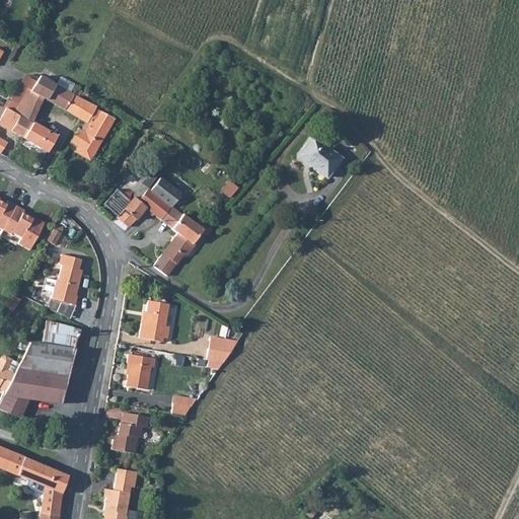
[(64,109),(73,94),(41,76),(32,92),(26,90),(19,104),(10,99),(5,109),(31,123),(44,99),(64,109)]
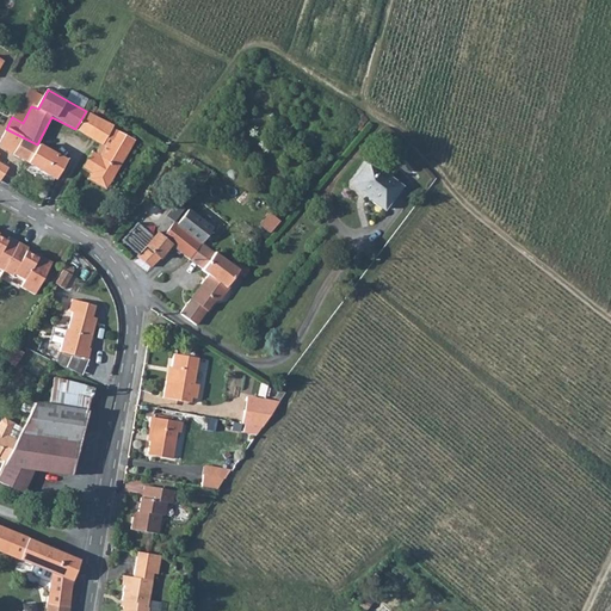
[(75,129),(88,137),(99,118),(86,111),(75,129)]
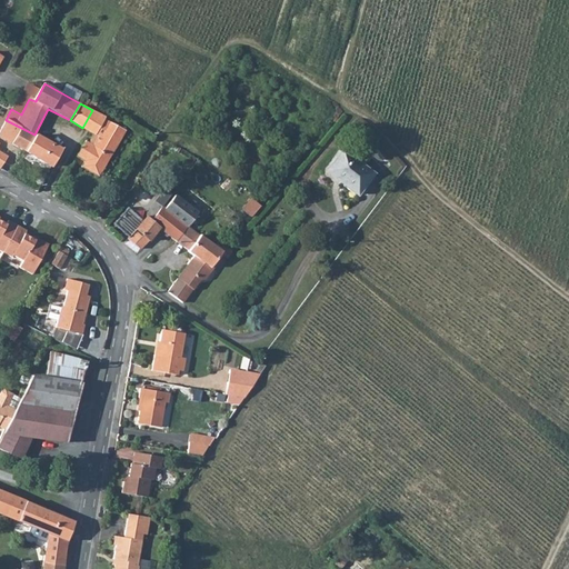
[(110,120),(92,110),(82,128),(95,135),(90,141),(88,140),(78,157),(85,160),(81,167),(100,177),(126,130),(110,121),(110,120)]
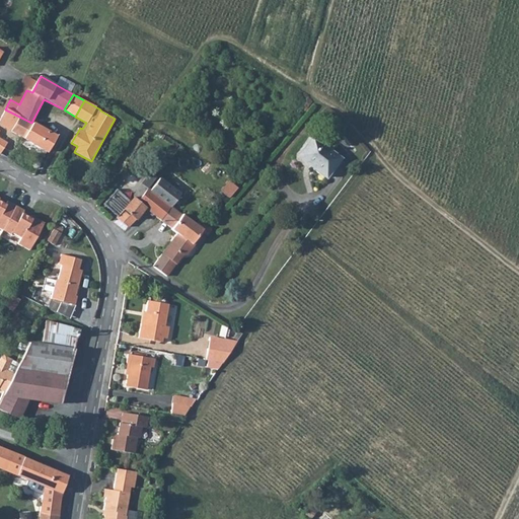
[(5,109),(0,120),(0,126),(23,139),(31,123),(5,109)]
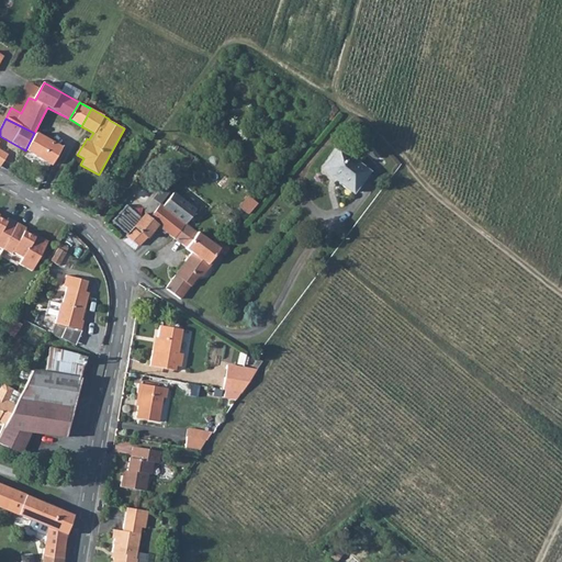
[(25,150),(52,165),(60,148),(34,133),(25,150)]
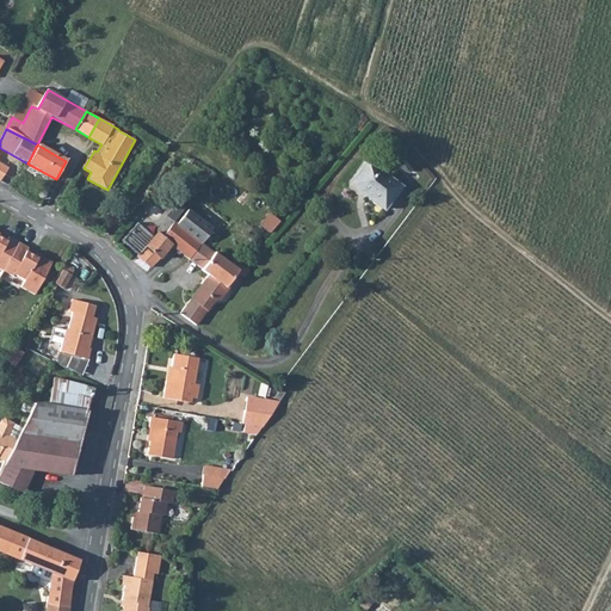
[(371,198),(388,176),(369,161),(353,183),(369,195),(369,196),(371,198)]
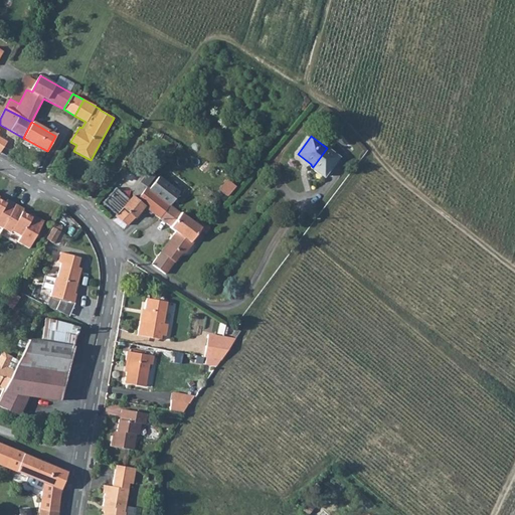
[(326,176),(340,157),(327,148),(313,167),(326,176)]
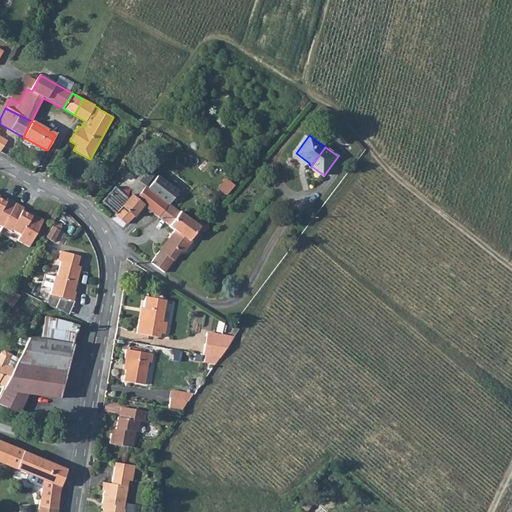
[(127,225),(144,206),(159,218),(170,203),(179,192),(157,176),(149,187),(141,181),(129,198),(115,187),(103,202),(116,213),(115,215),(127,225)]
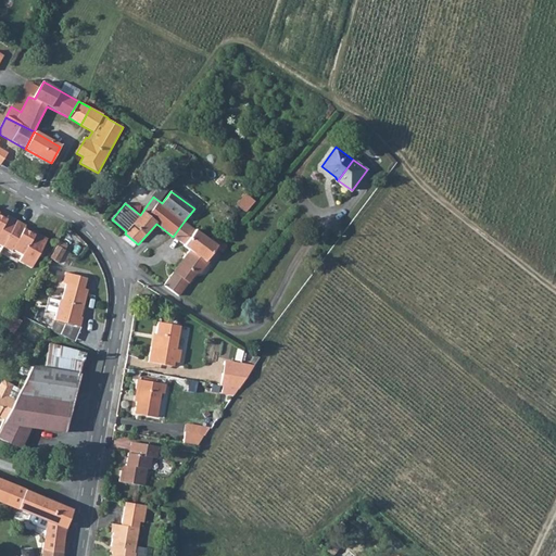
[(0,240),(2,242),(15,215),(8,212),(7,213),(0,210),(0,240)]
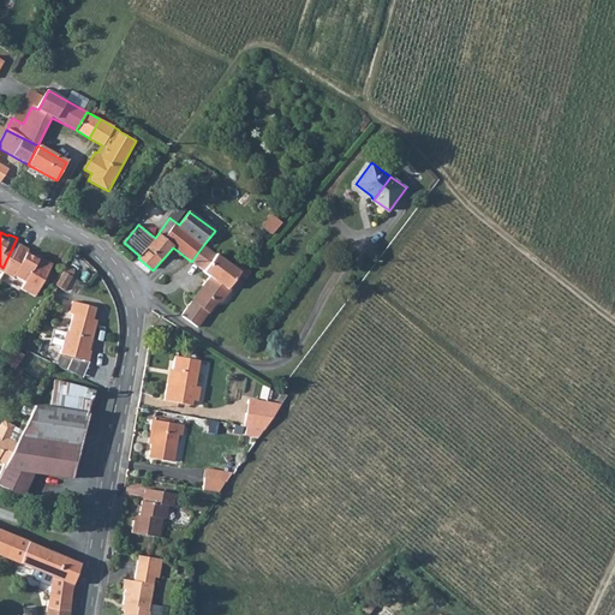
[(27,246),(28,244),(17,238),(3,268),(12,273),(15,270),(25,276),(22,284),(34,291),(52,258),(41,252),(40,254),(27,246)]
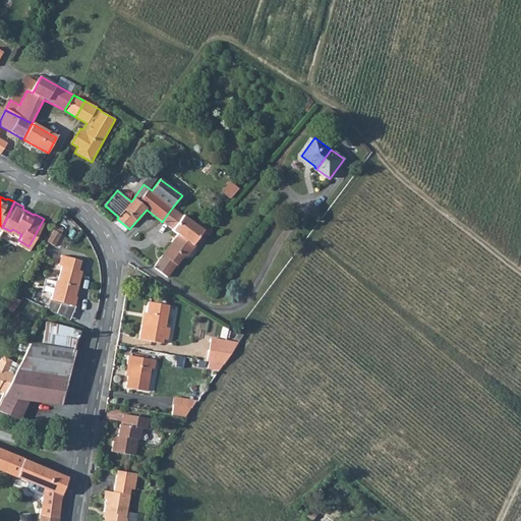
[(169,278),(170,276),(192,245),(194,246),(206,230),(200,226),(173,207),(162,222),(174,229),(174,232),(178,235),(155,268),(169,278)]
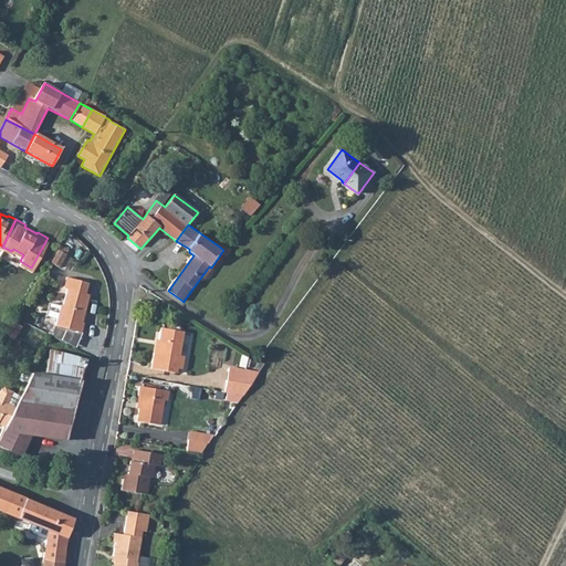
[(55,263),(62,251),(54,247),(46,259),(55,263)]
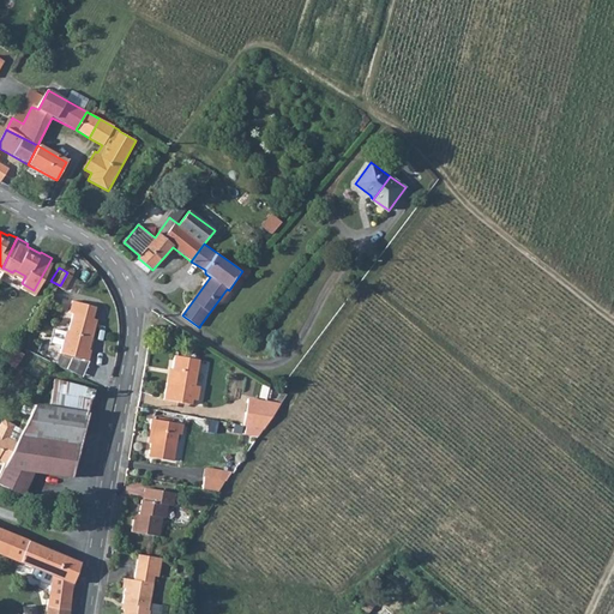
[(66,326),(64,326),(58,349),(85,355),(89,345),(85,344),(88,332),(90,333),(94,315),(71,309),(66,326)]
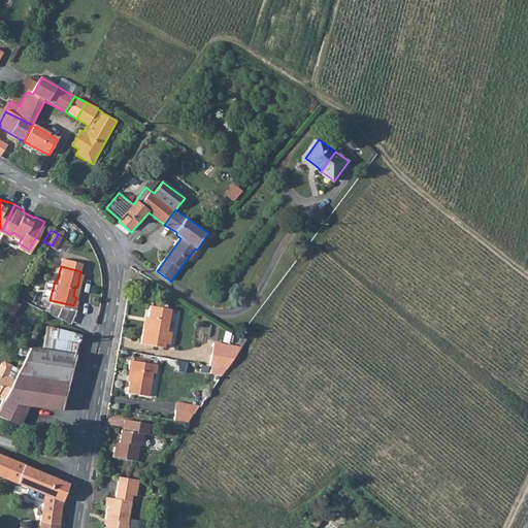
[(13,310),(20,297),(12,294),(4,306),(13,310)]
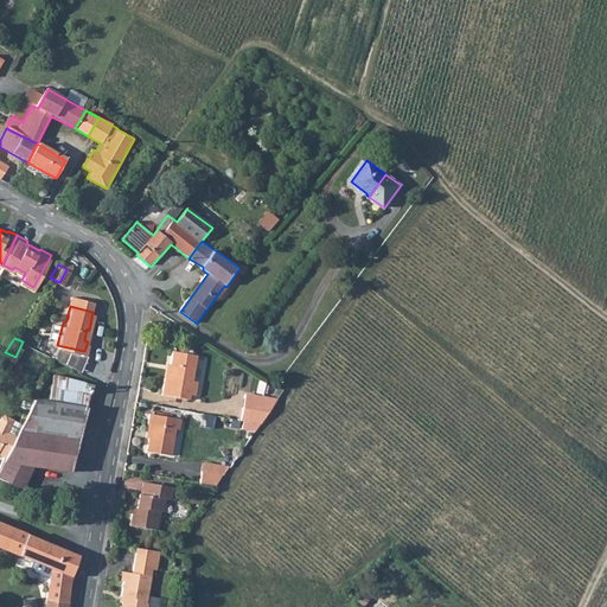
[(196,382),(200,355),(176,351),(171,379),(167,378),(165,395),(193,400),(193,395),(198,396),(200,383),(196,382)]
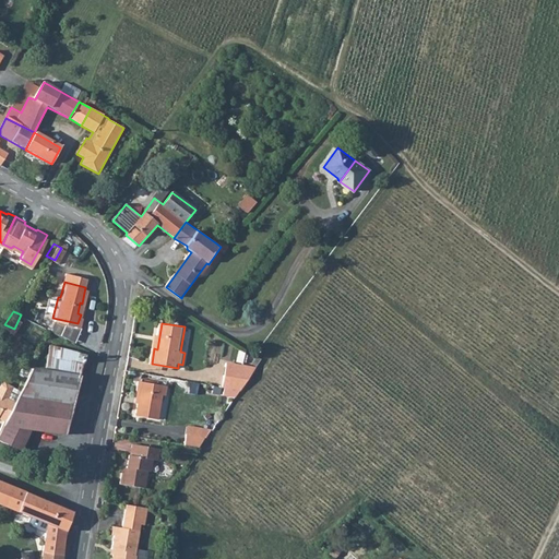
[(49,343),(45,368),(79,372),(83,351),(49,343)]
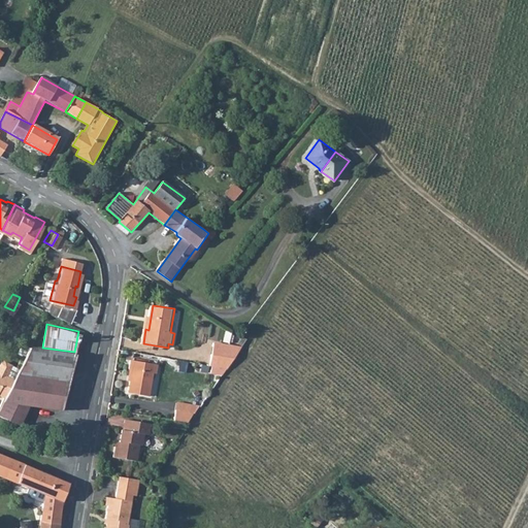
[(216,342),(213,355),(236,358),(243,348),(216,342)]
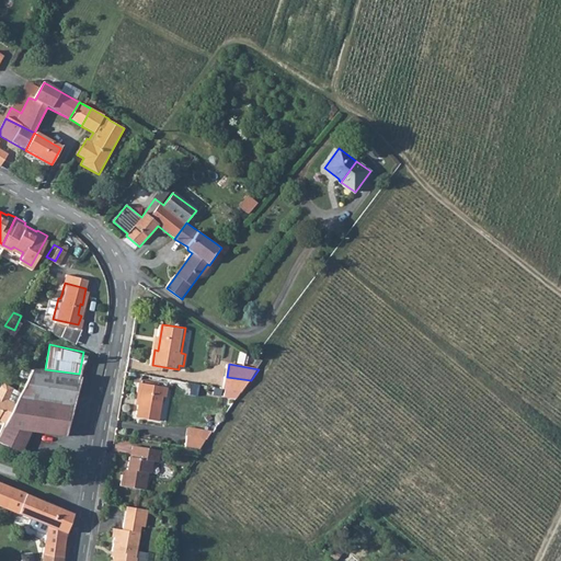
[(76,390),(79,374),(45,369),(32,367),(31,369),(76,390)]
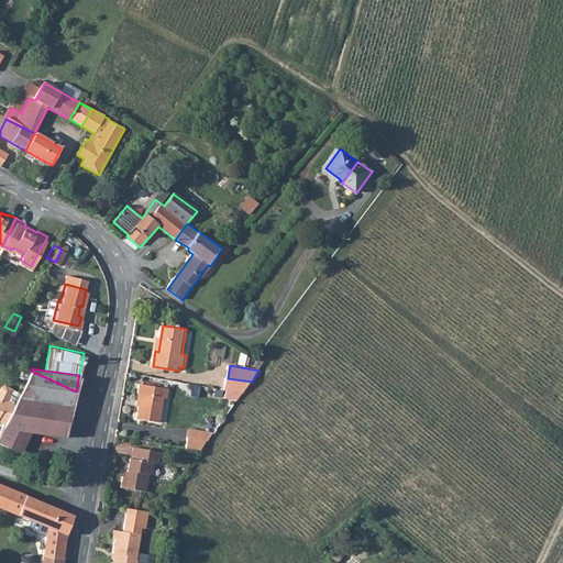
[(73,405),(76,392),(31,371),(17,403),(7,423),(0,435),(0,442),(21,452),(32,430),(64,435),(68,405),(73,405)]
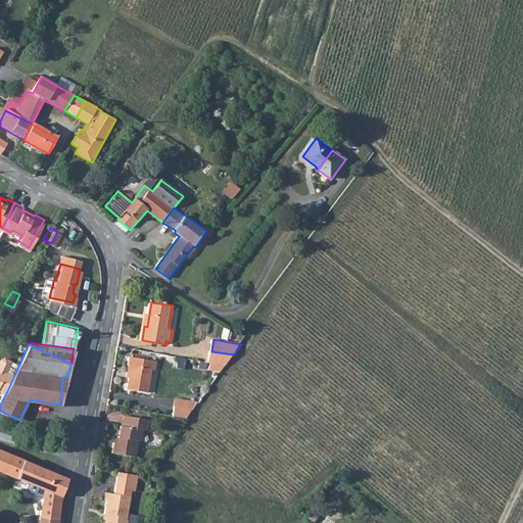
[(234,354),(211,351),(209,364),(226,367),(234,354)]
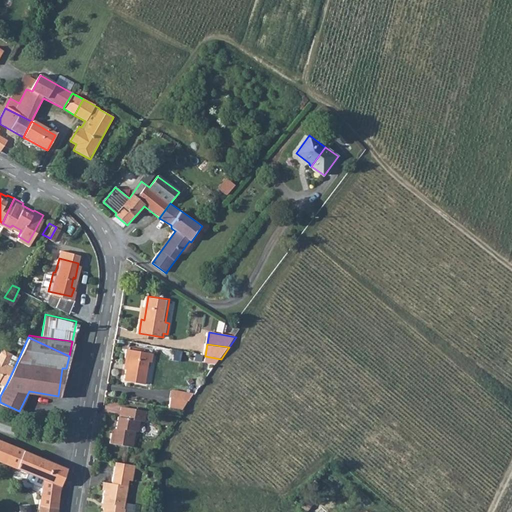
[(0,350),(0,382),(6,385),(15,366),(7,362),(11,352),(3,348),(1,350),(0,350)]
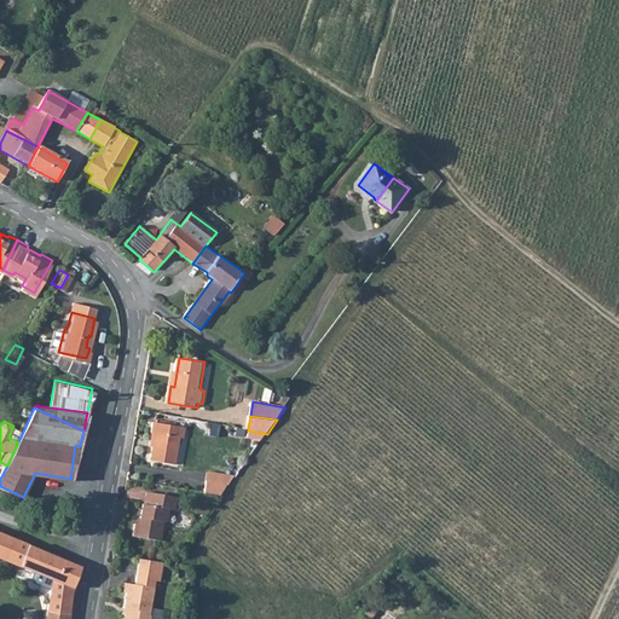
[(152,433),(156,434),(151,461),(175,466),(180,439),(184,440),(186,429),(154,423),(152,433)]
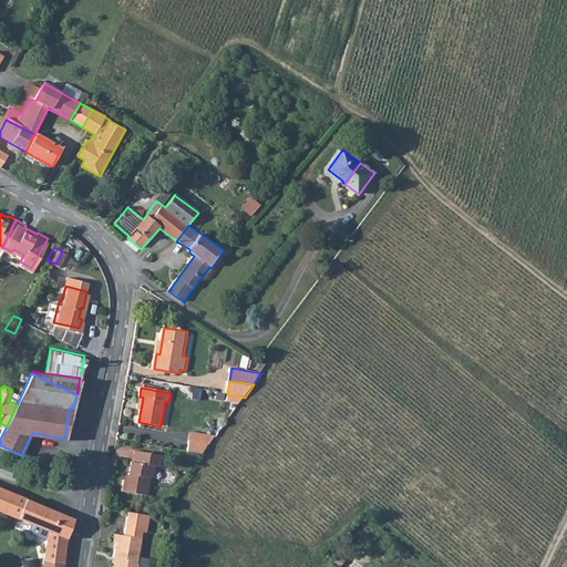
[(192,432),(191,441),(206,443),(208,434),(192,432)]
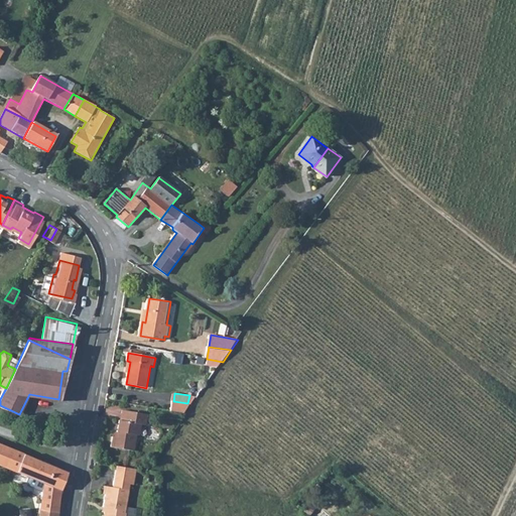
[(173,401),(171,411),(173,411),(185,413),(191,404),(187,403),(173,401)]
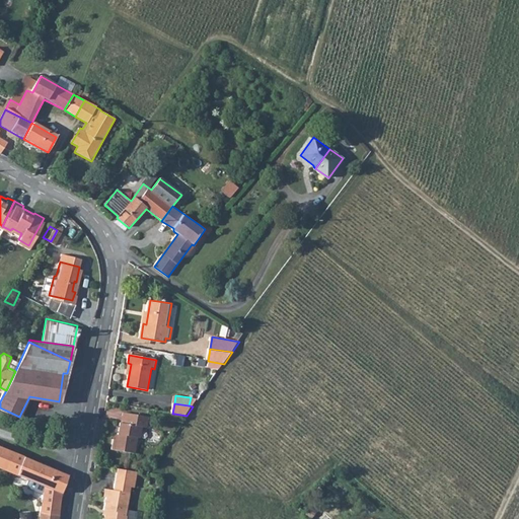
[(119,439),(115,438),(113,450),(135,454),(138,438),(141,439),(143,427),(148,428),(150,418),(125,413),(123,422),(122,422),(119,439)]
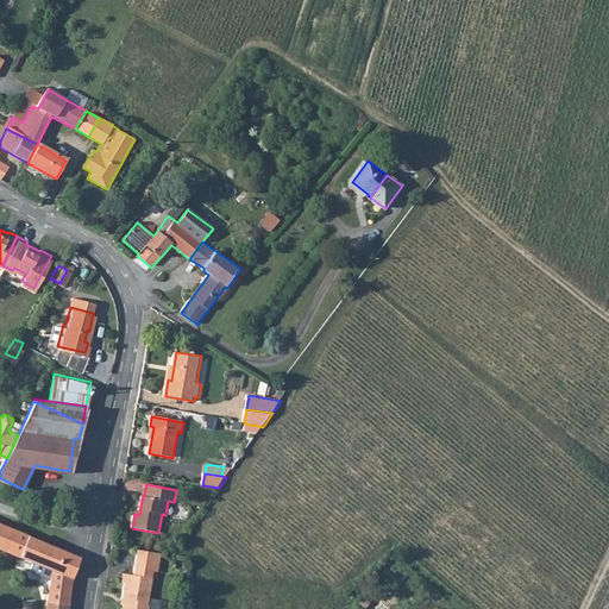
[(81,557),(0,522),(0,547),(14,553),(41,563),(51,567),(46,600),(70,603),(74,577),(81,558),(81,557)]
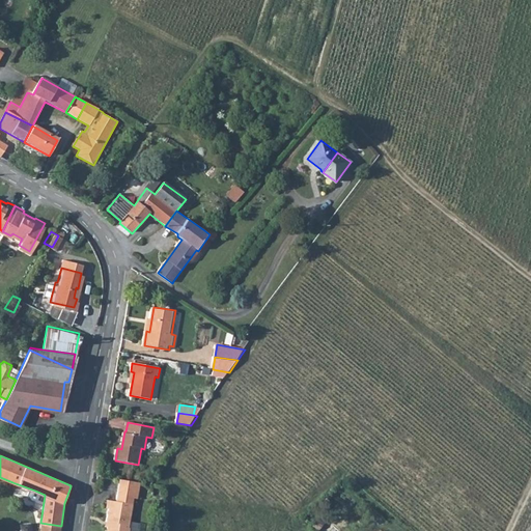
[(106,522),(108,522),(106,530),(130,530),(131,529),(129,528),(133,504),(134,499),(138,499),(141,483),(120,479),(116,501),(108,500),(106,509),(108,510),(106,522)]
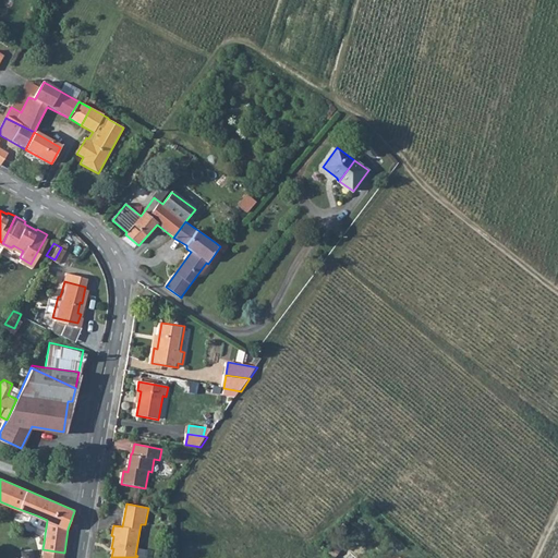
All buildings are outlined.
